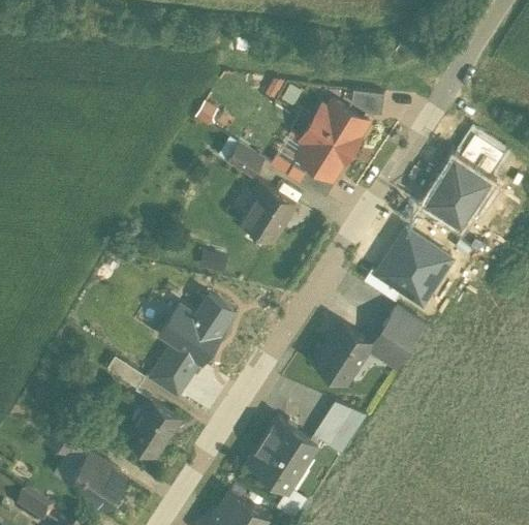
[(381,115),(384,94),(353,90),(351,103),(348,109),(364,118),(366,113),(381,115)]
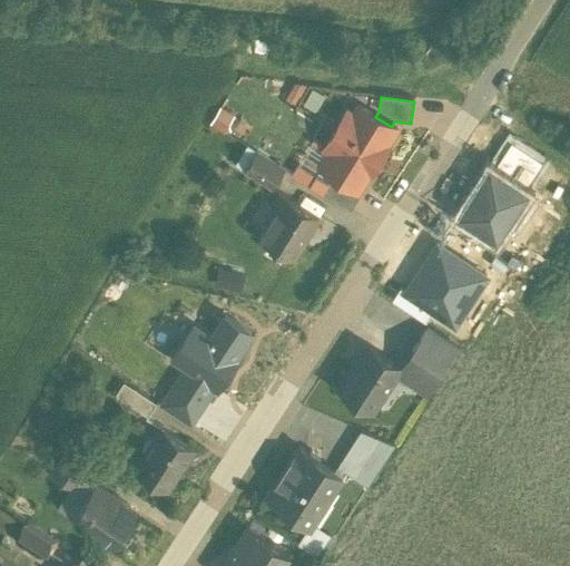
[(375,117),(360,107),(354,117),(347,113),(335,133),(381,160),(389,149),(385,148),(396,130),(392,127),(375,117)]
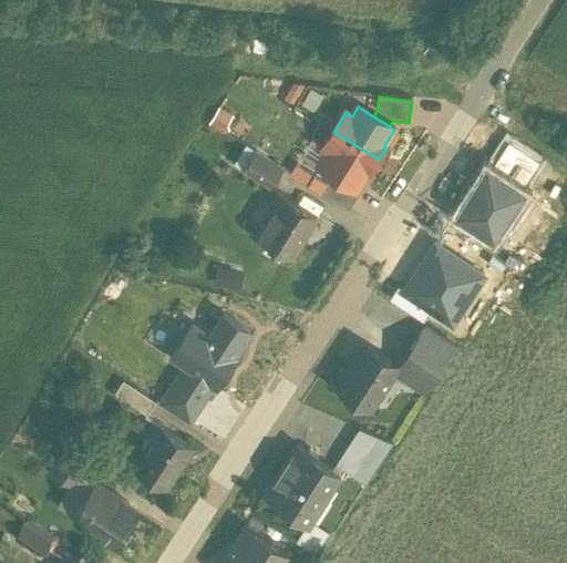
[(331,176),(357,192),(357,191),(368,173),(370,174),(379,160),(333,132),(323,150),(329,153),(320,170),(331,176)]
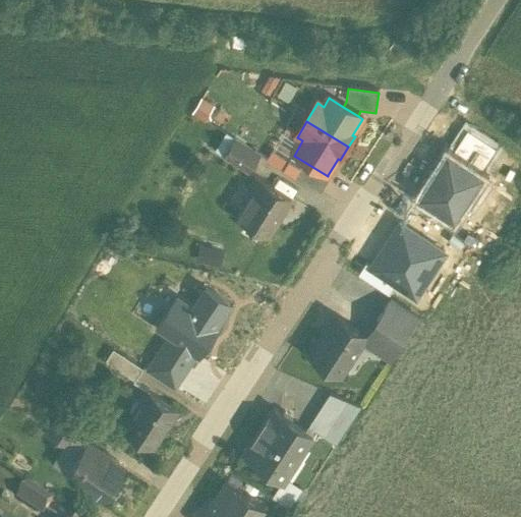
[(451,157),(479,176),(497,151),(467,132),(451,157)]
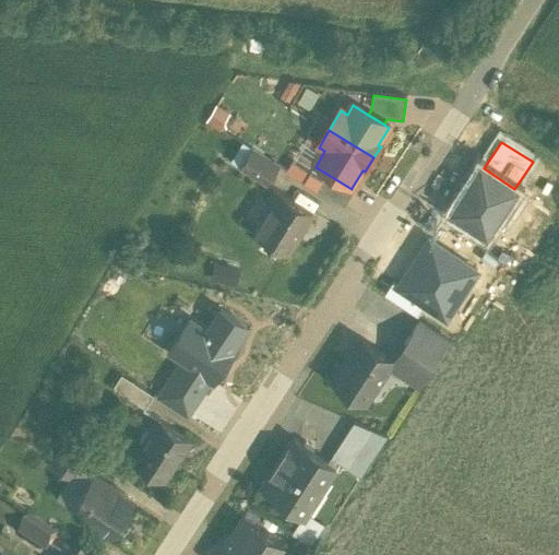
[(280,168),(252,152),(241,170),(268,188),(280,168)]
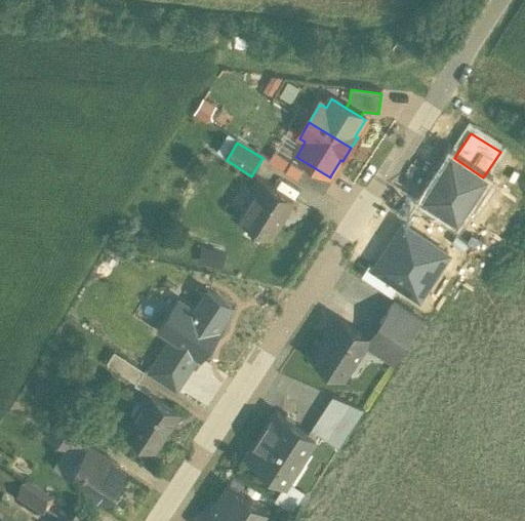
[(307,163),(297,179),(323,196),(334,178),(330,176),(330,177),(307,163)]
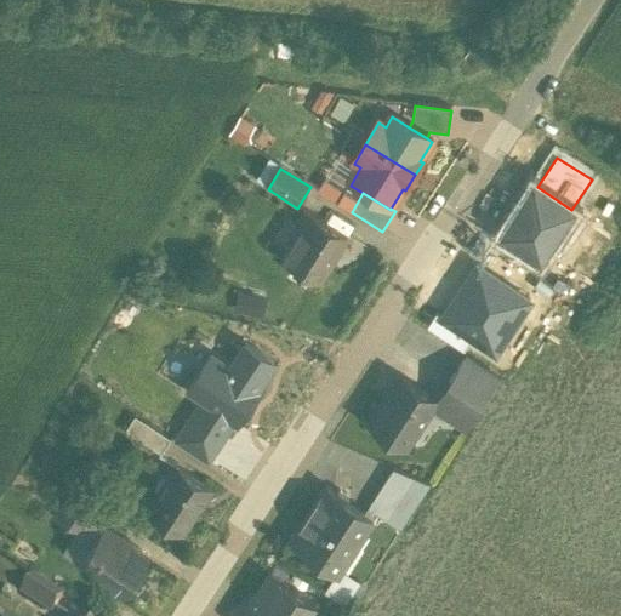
[(348,239),(306,212),(297,228),(302,232),(283,262),(320,284),(348,239)]
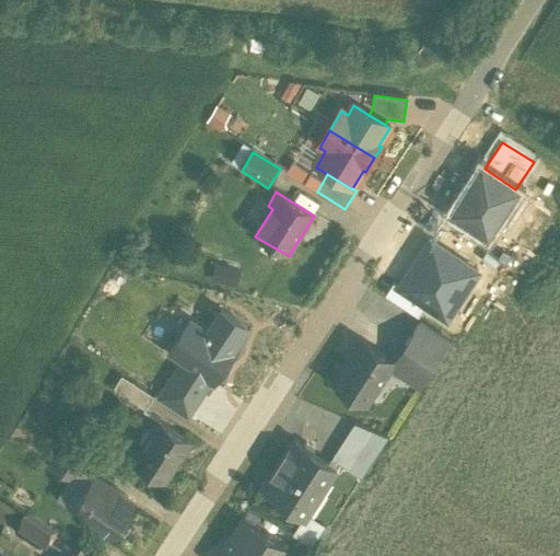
[(427,308),(398,290),(399,289),(394,286),(386,298),(419,320),(427,308)]
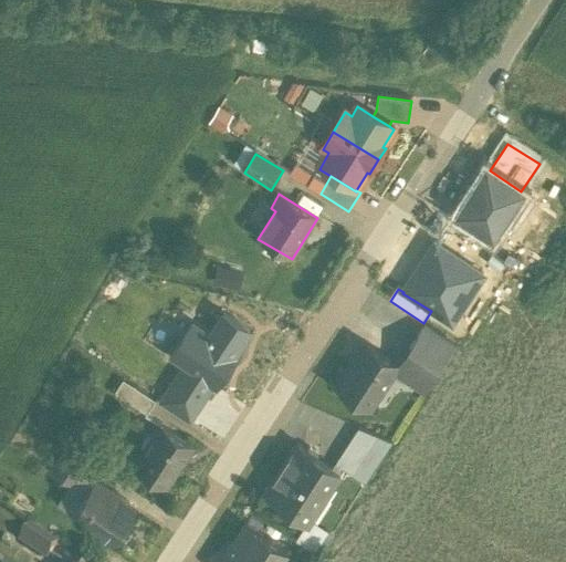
[(239,354),(195,324),(171,360),(217,388),(239,354)]
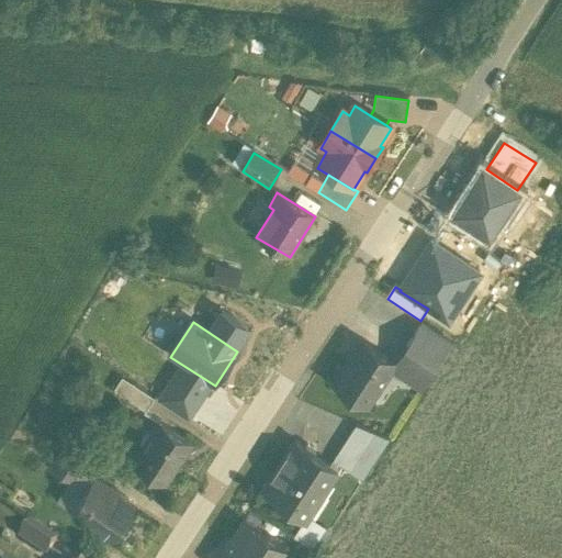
[(424,323),(396,365),(392,372),(423,392),(454,344),(424,323)]
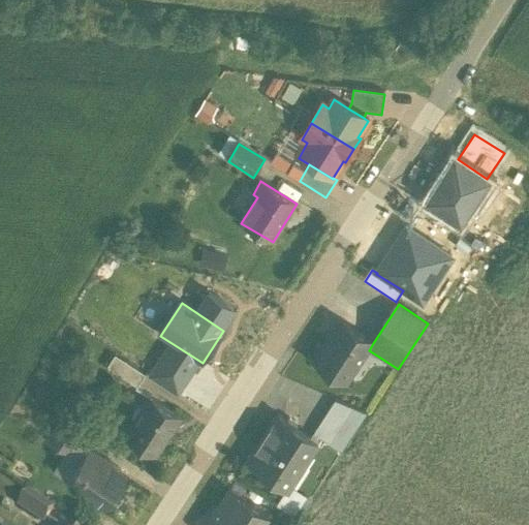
[(373,343),(342,323),(316,364),(347,383),(369,350),(373,343)]
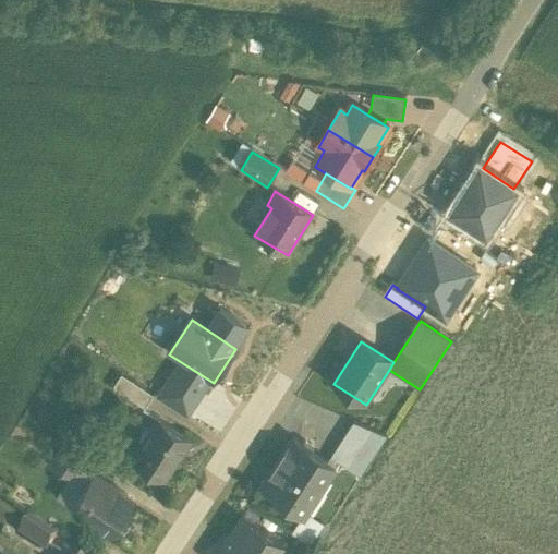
[(154,398),(121,377),(113,390),(146,411),(154,398)]
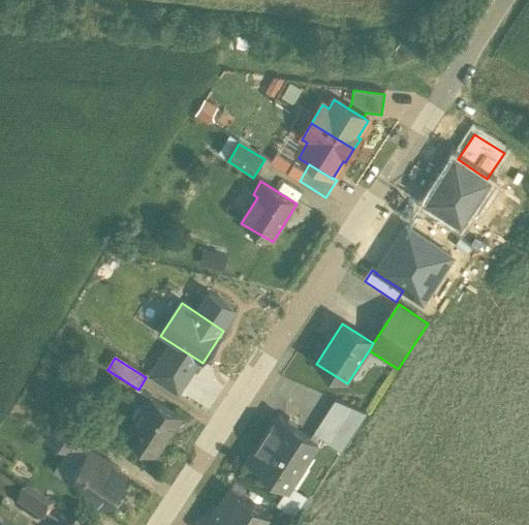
[(181,420),(151,400),(136,424),(142,427),(131,442),(156,458),(181,420)]
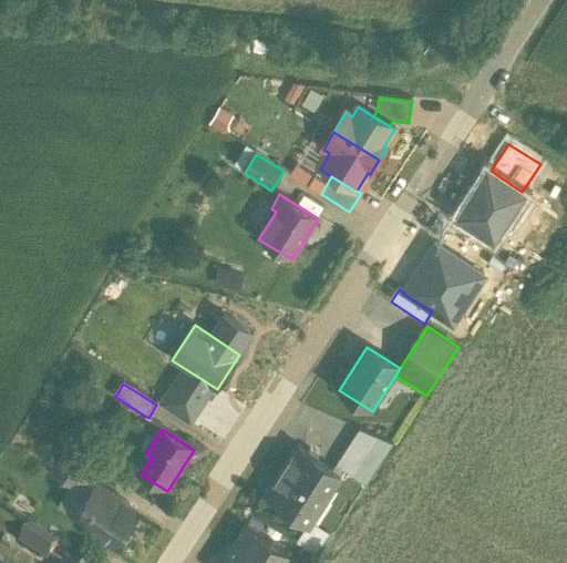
[(359,430),(333,470),(341,476),(344,472),(367,487),(394,444),(359,430)]
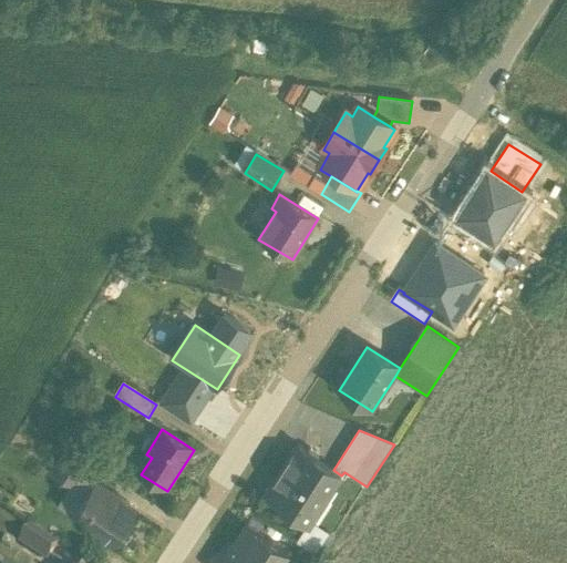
[(333,470),(298,447),(267,497),(310,525),(311,523),(341,476),(333,470)]
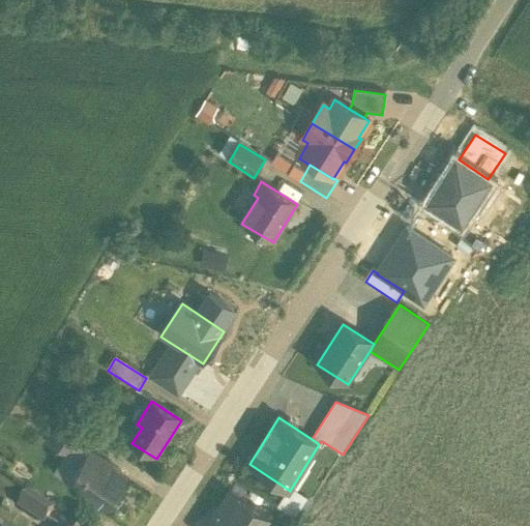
[(63,422),(50,445),(68,457),(82,435),(63,422)]
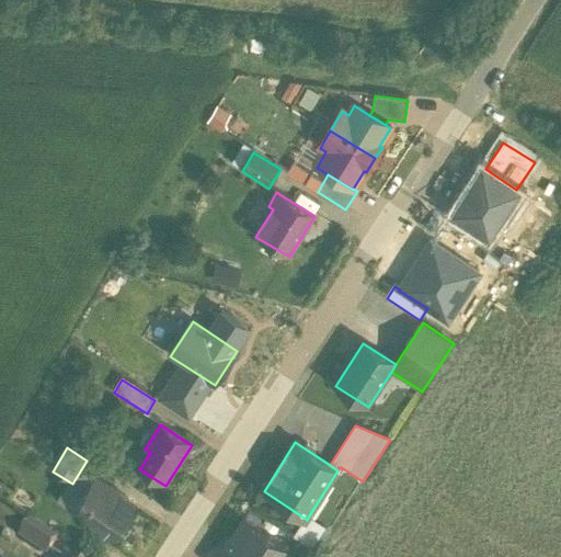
[(72,514),(113,542),(134,509),(111,493),(112,491),(95,480),(72,514)]
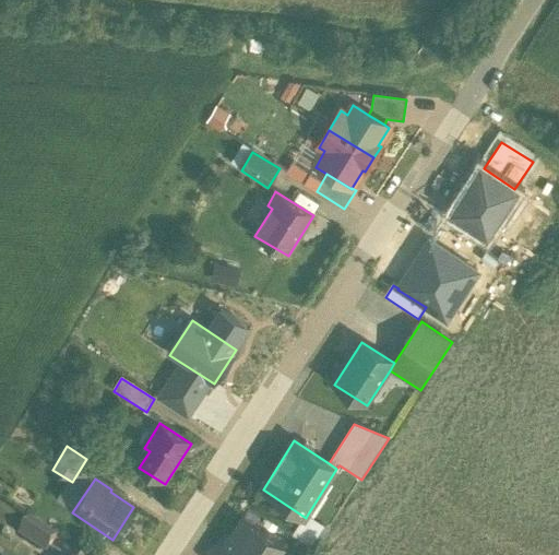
[(328,530),(307,516),(306,518),(293,536),(314,551),(328,530)]
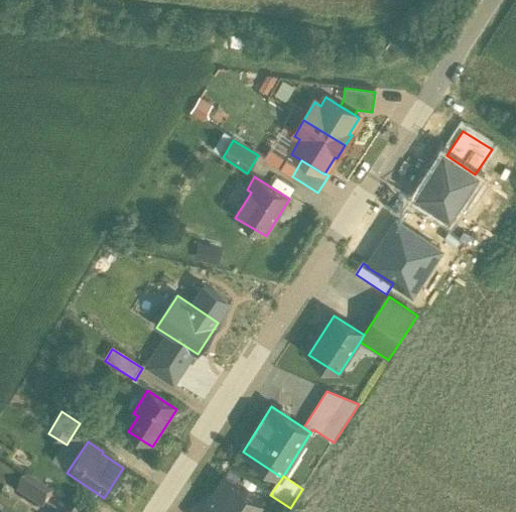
[(257,511),(262,504),(224,479),(202,511),(257,511)]
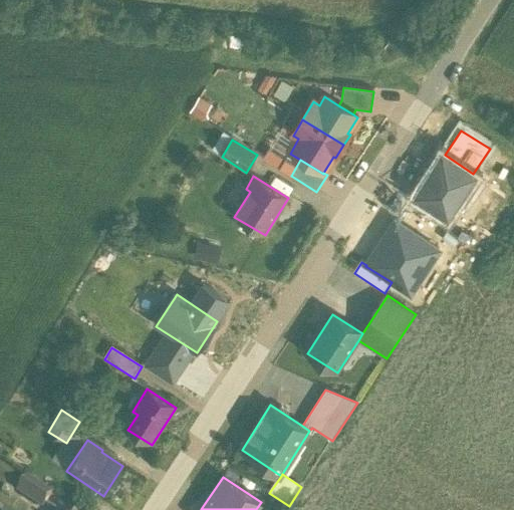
[(26,483),(18,497),(37,509),(46,509),(52,500),(26,483)]
